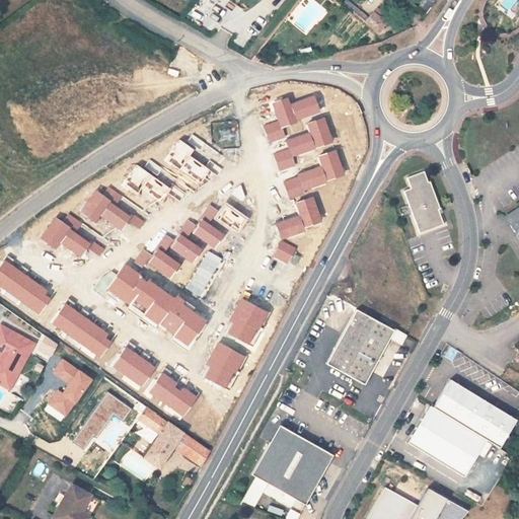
[(423,0),(418,7),(424,13),(434,0),(423,0)]
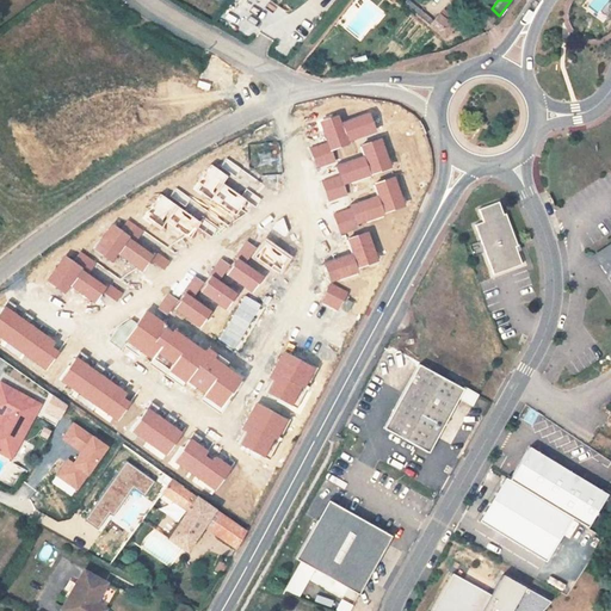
[(458,23),(443,11),(439,16),(438,16),(430,26),(444,38),(458,23)]
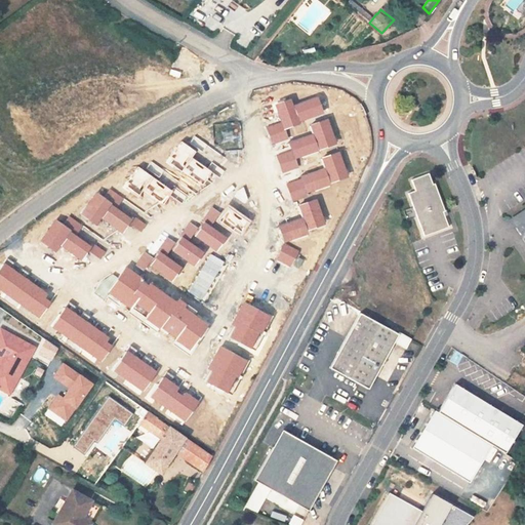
[(430,171),(412,177),(416,189),(409,192),(426,234),(449,225),(445,213),(444,210),(446,209),(436,182),(434,183),(430,171)]
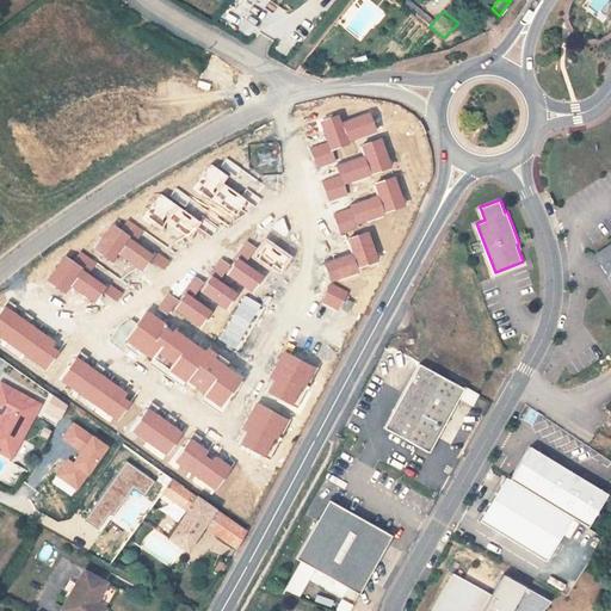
[(610,228),(586,245),(609,278),(610,276),(609,275),(610,272),(610,261),(608,257),(610,253),(610,228)]
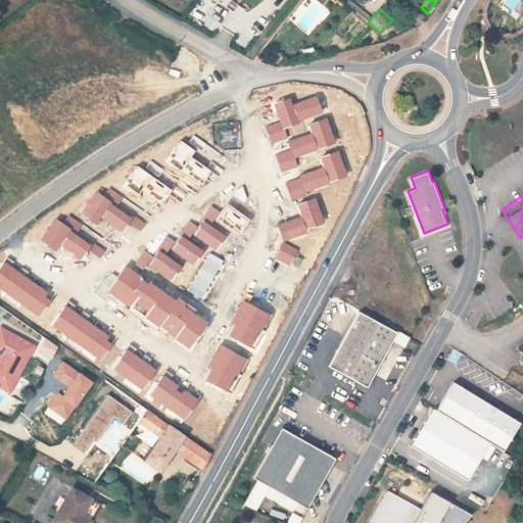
[(396,333),(359,313),(329,367),(367,388),(392,341),(396,333)]
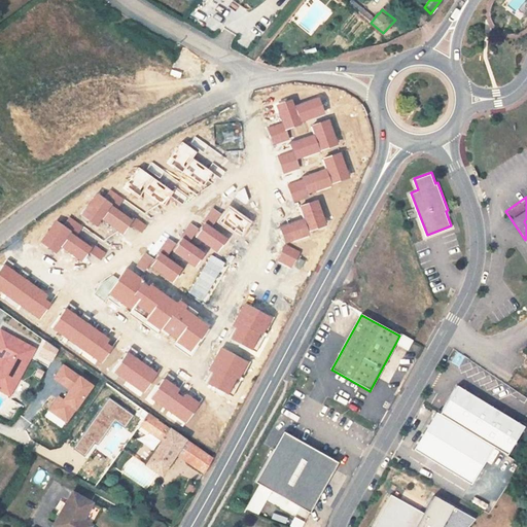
[(0,389),(9,395),(30,356),(11,346),(14,339),(0,331),(0,352),(3,354),(0,359),(0,389)]
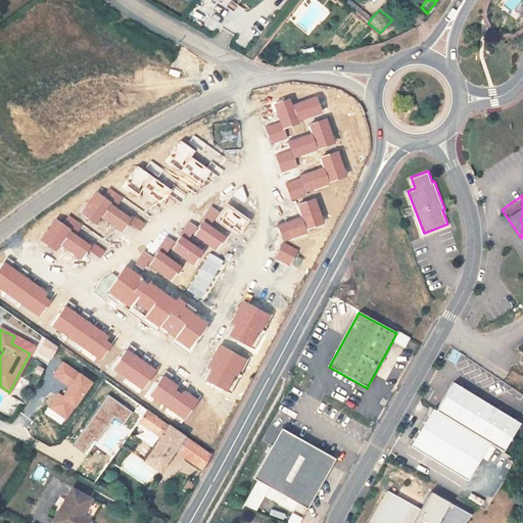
[(397,331),(396,333),(392,341),(405,347),(410,338),(397,331)]
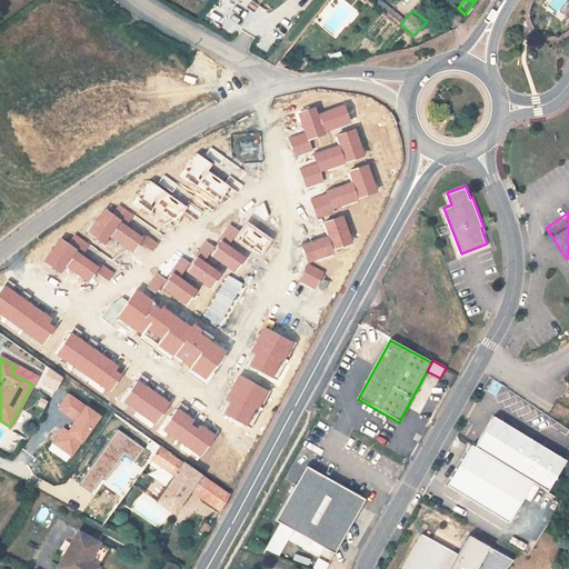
[(32,385),(37,377),(16,366),(12,373),(32,385)]
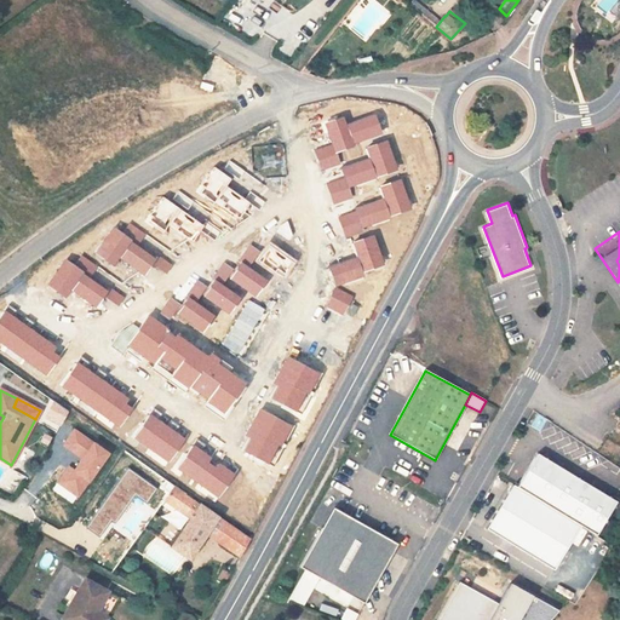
[(538,453),(517,486),(595,534),(614,501),(538,453)]
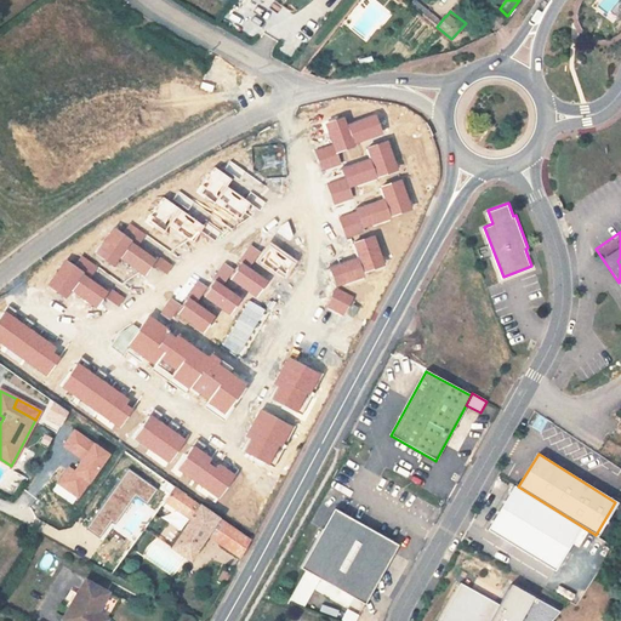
[(153,472),(142,488),(163,502),(164,501),(175,486),(153,472)]
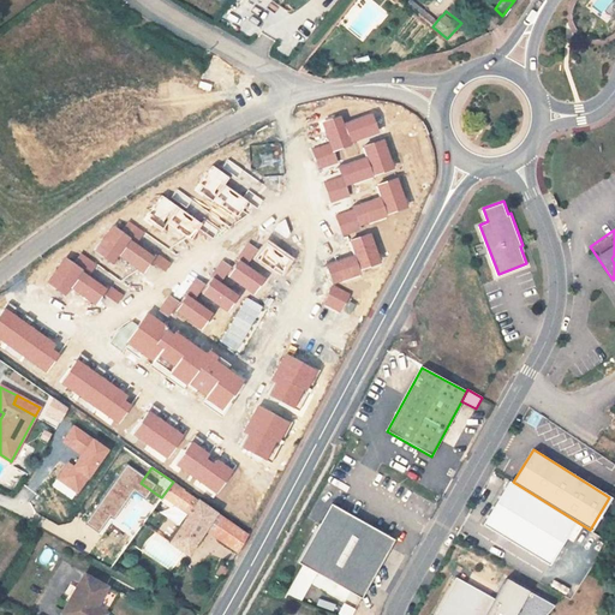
[(184,490),(173,482),(162,496),(174,505),(173,506),(184,520),(169,543),(187,555),(206,531),(238,553),(248,536),(184,491),(184,490)]
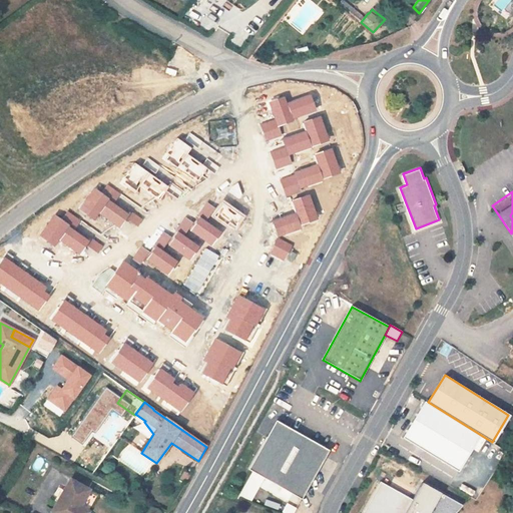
[(274,421),(246,470),(251,473),(263,479),(300,500),(327,451),(274,421)]
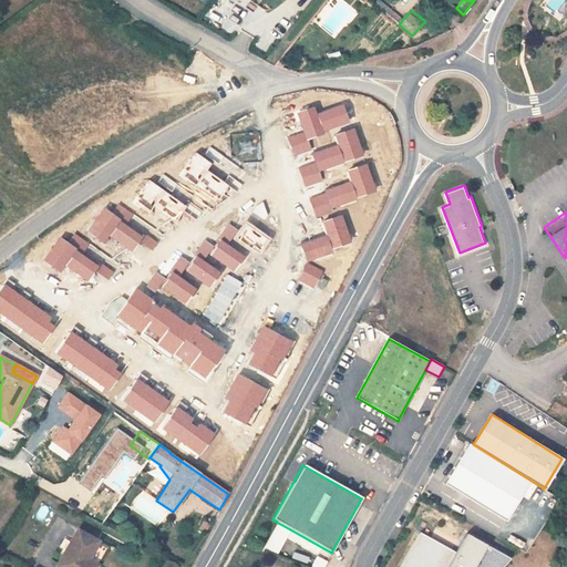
[(206,534),(210,525),(204,522),(199,529),(206,534)]
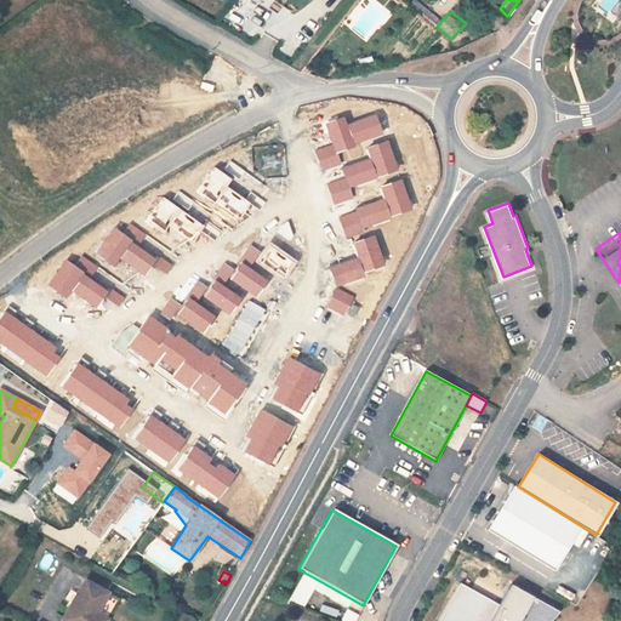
[(318,580),(305,573),(289,602),(302,607),(318,580)]
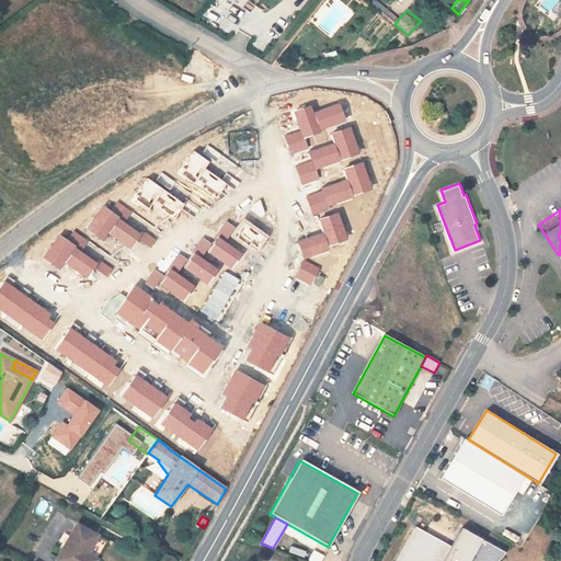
[(88,554),(98,536),(77,525),(57,560),(59,560),(95,560),(96,560),(88,554)]
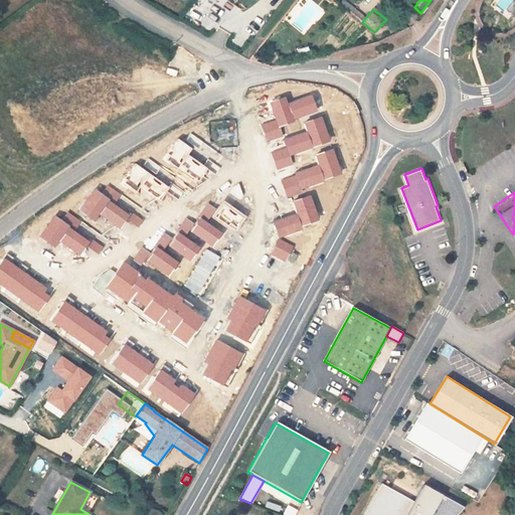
[(380,484),(363,514),(405,514),(413,502),(380,484)]
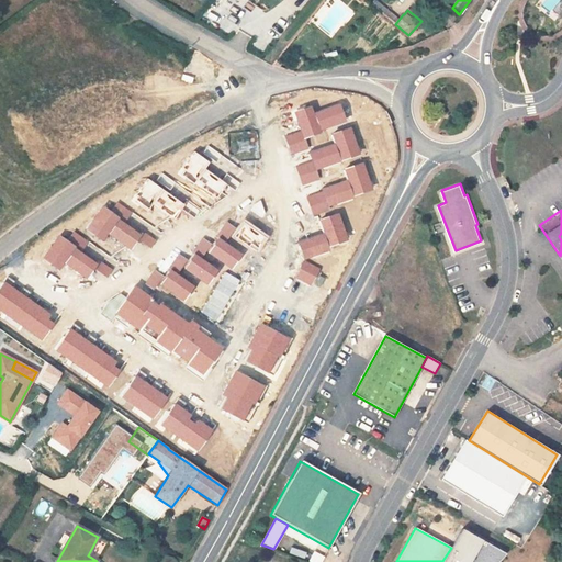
[(451,548),(442,561),(496,561),(505,553),(461,529),(451,548)]
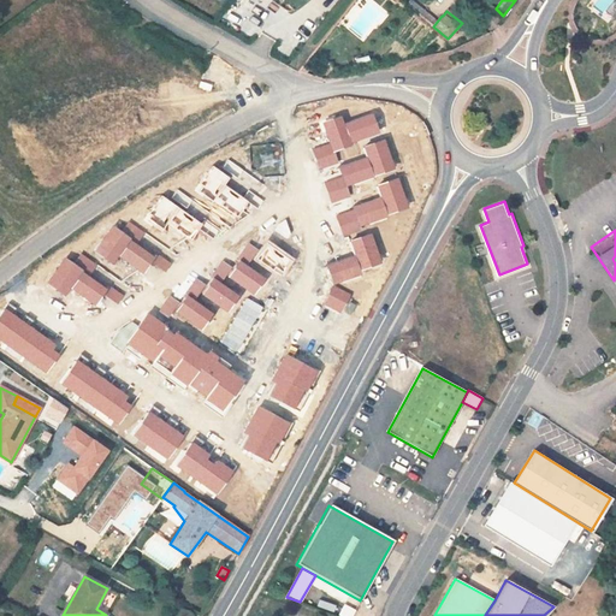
[(344,605),(338,615),(351,615),(355,611),(344,605)]
